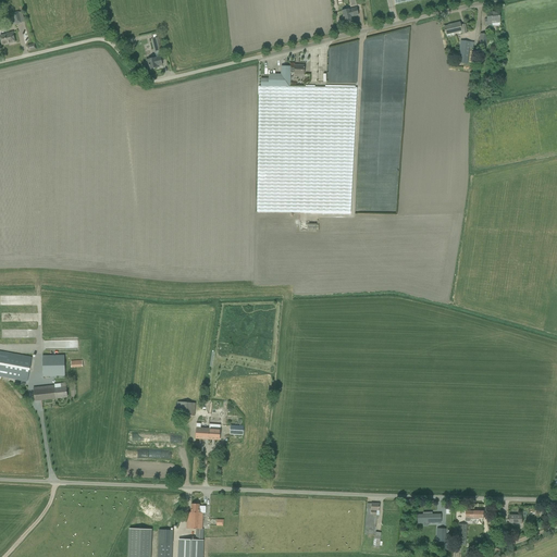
[(350,17),(358,15),(357,8),(348,10),(342,11),(344,23),(345,23),(346,24),(348,23),(348,22),(351,21),(350,17)]
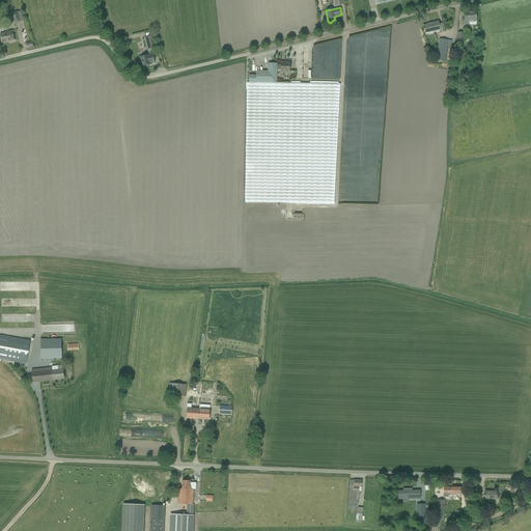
[(21,11),(18,11),(14,12),(14,11),(10,12),(14,24),(17,24),(17,23),(20,22),(23,21),(21,11)]
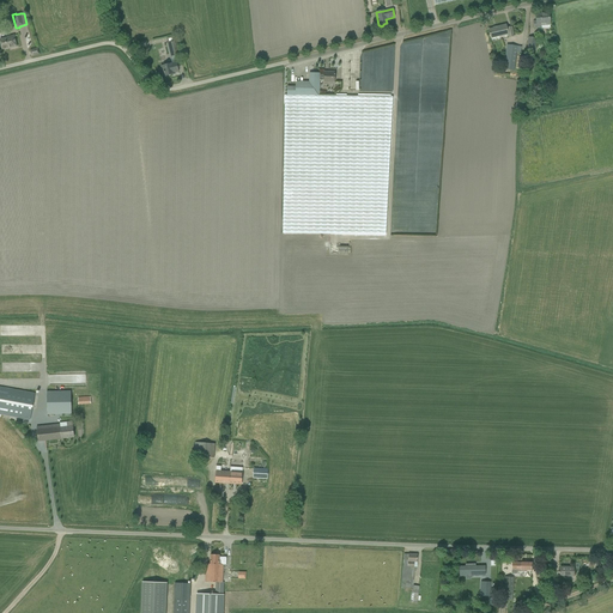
[(533,22),(533,28),(533,29),(541,28),(550,28),(548,13),(535,14),(536,22),(533,22)]
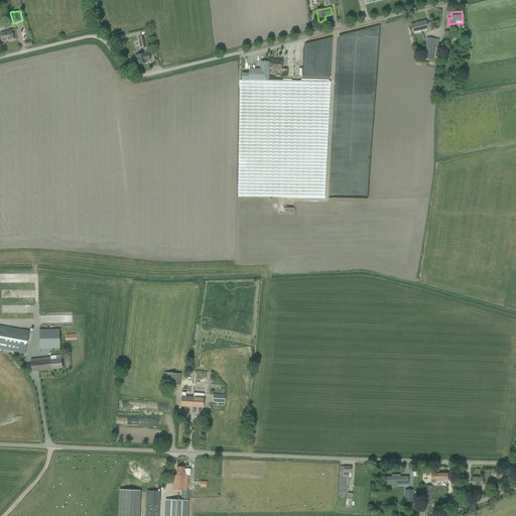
[(411,24),(411,25),(412,28),(411,28),(412,29),(413,33),(427,29),(428,32),(432,31),(430,23),(426,24),(425,20),(414,23),(411,24)]
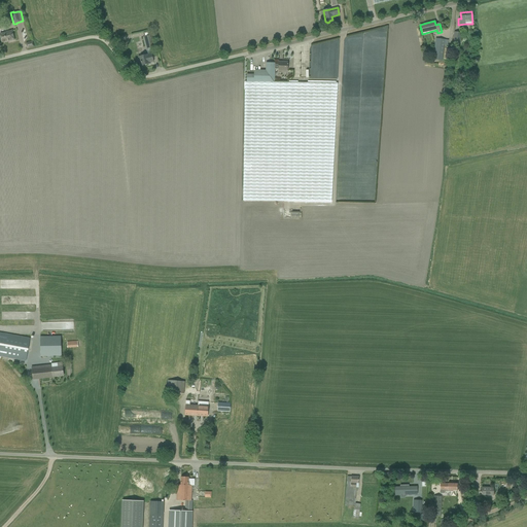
[(6,33),(0,34),(2,42),(9,41),(14,40),(12,31),(6,32),(6,33)]
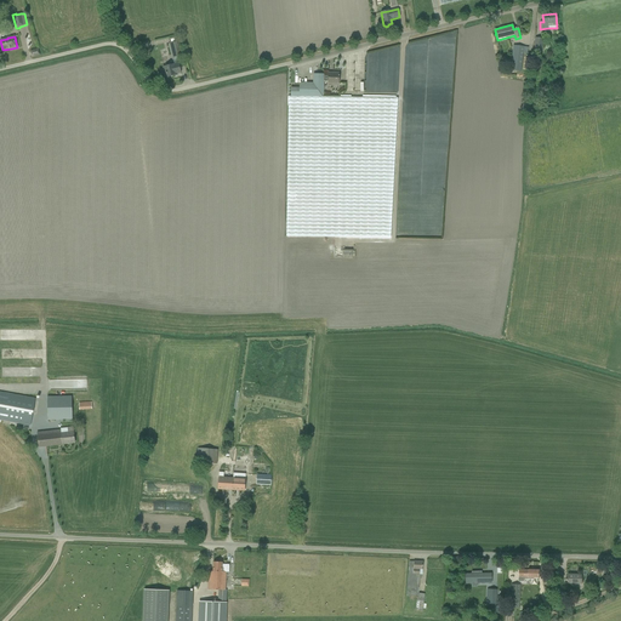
[(169,39),(170,44),(169,44),(171,57),(172,57),(174,64),(165,67),(167,78),(174,75),(174,74),(181,73),(177,60),(178,60),(177,57),(182,56),(177,36),(169,39)]
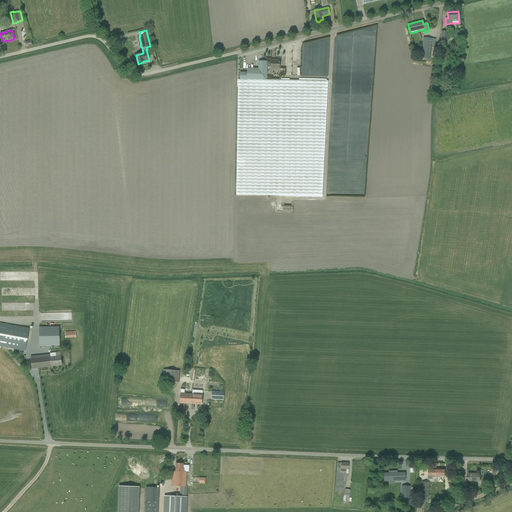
[(441,31),(440,44),(446,44),(448,32),(441,31)]
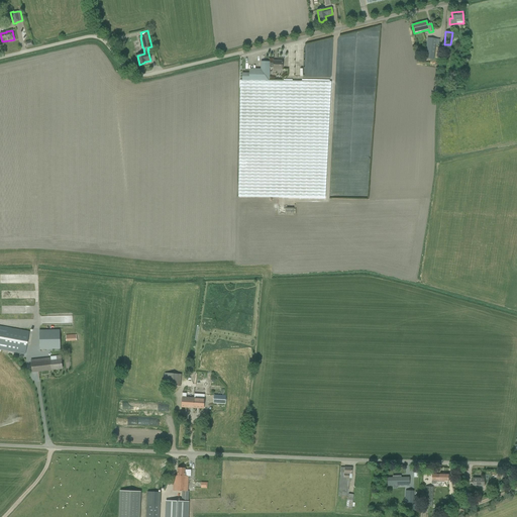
[(427,37),(424,59),(427,60),(433,60),(436,44),(439,44),(439,39),(436,39),(427,37)]
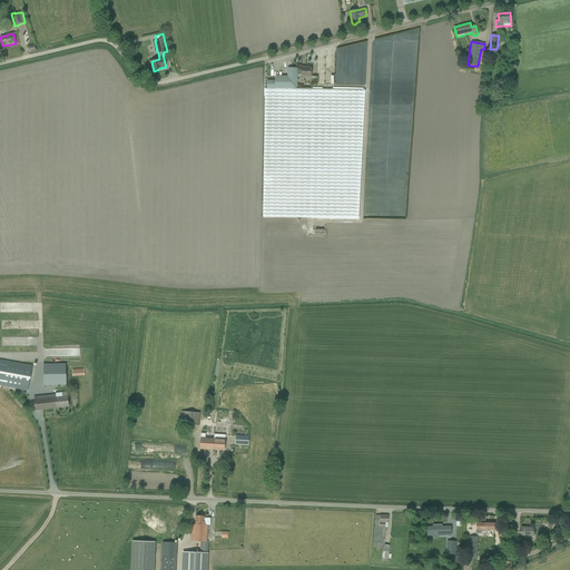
[(266,89),(296,88),(297,75),(301,75),(301,79),(311,79),(311,70),(311,69),(311,67),(301,67),(301,69),(296,69),(296,68),(287,68),(287,77),(275,77),(275,81),(267,81),(266,89)]
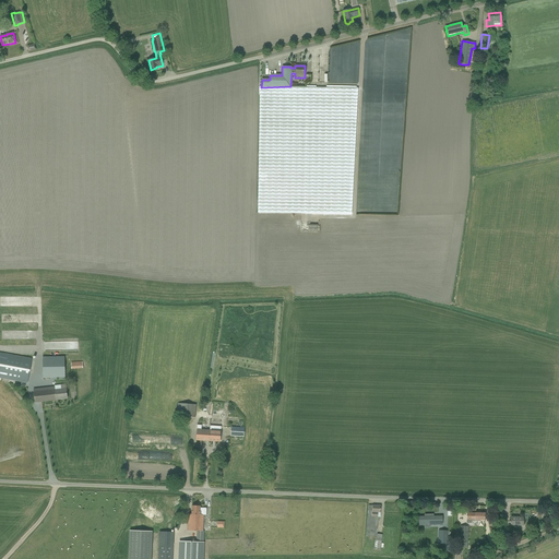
[(352,214),(358,88),(290,86),(261,87),(260,87),(257,212),(352,214)]
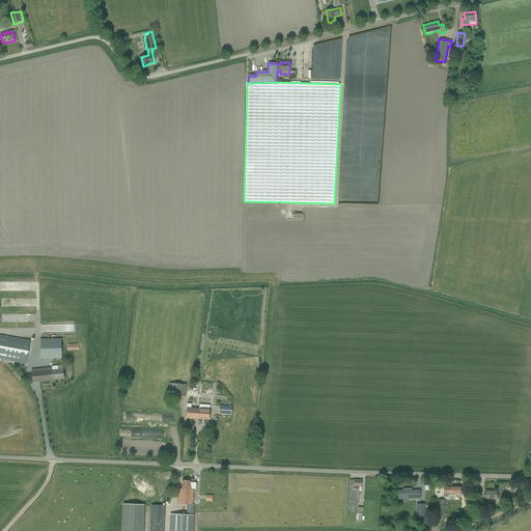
[(72,325),(46,325),(46,333),(66,333),(66,334),(72,333),(72,325)]
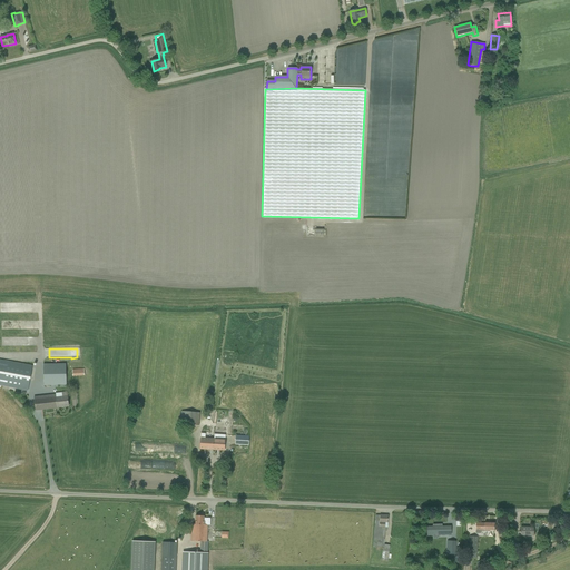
[(0,360),(0,385),(28,391),(32,366),(0,360)]
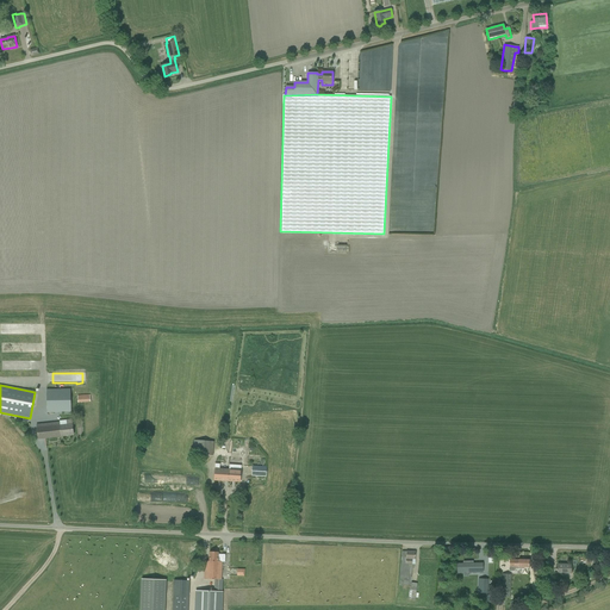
[(70,412),(70,388),(47,390),(47,414),(70,412)]
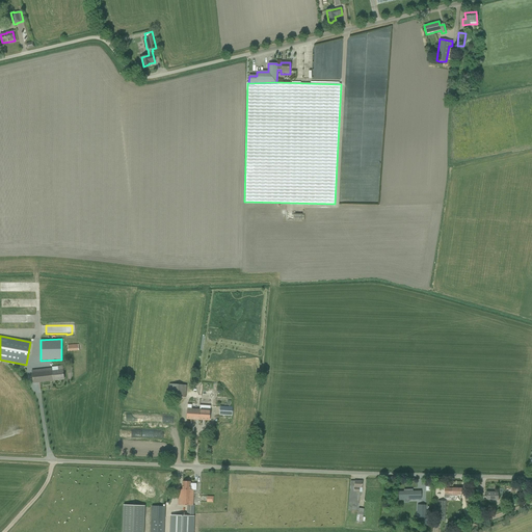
[(52,368),(31,370),(33,383),(64,379),(62,366),(58,366),(52,367),(52,368)]
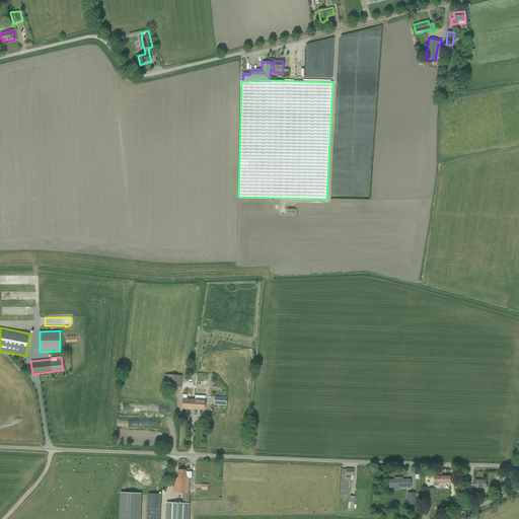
[(182,404),(181,410),(205,411),(205,400),(204,400),(205,398),(205,399),(206,396),(195,395),(195,399),(187,399),(187,395),(182,394),(182,397),(183,397),(183,399),(182,398),(182,404)]
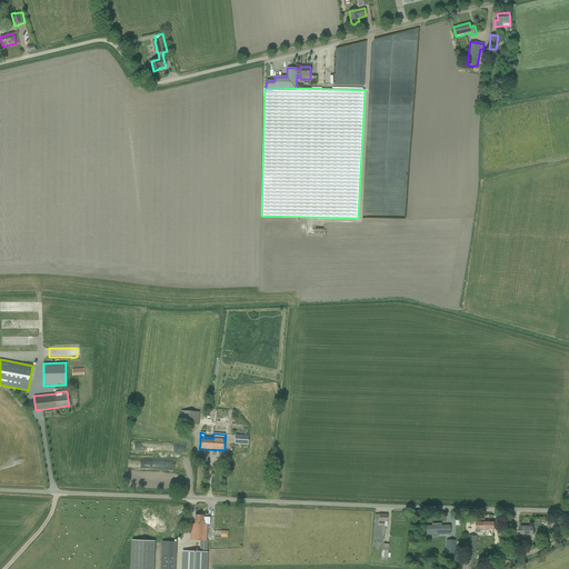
[(235,445),(248,446),(249,436),(236,435),(235,445)]
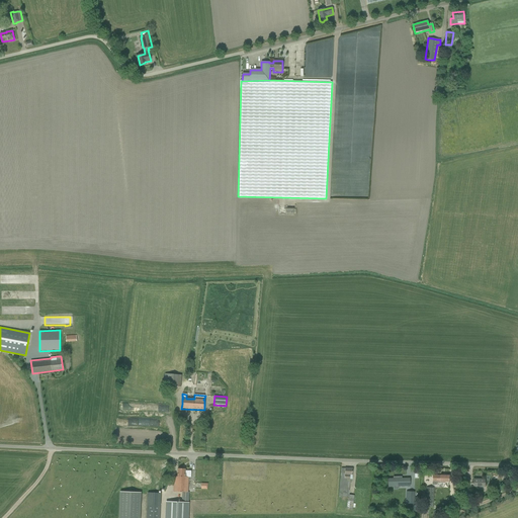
[(166,517),(187,517),(188,500),(188,498),(189,493),(188,493),(188,478),(191,478),(191,471),(185,470),(185,469),(178,468),(177,477),(174,477),(174,482),(173,492),(183,492),(182,502),(173,502),(167,502),(166,514),(166,517)]
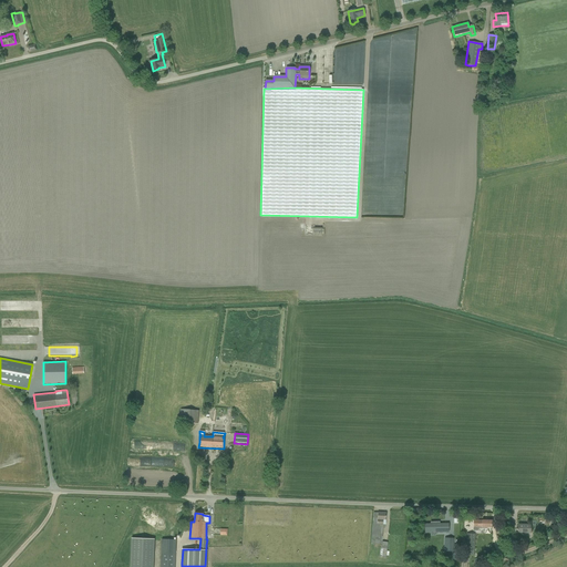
[(372,524),(371,544),(372,544),(372,545),(374,545),(374,544),(381,545),(379,557),(385,558),(385,556),(389,556),(389,552),(387,552),(388,543),(382,542),(382,528),(384,528),(385,525),(385,513),(374,513),(373,524),(372,524)]
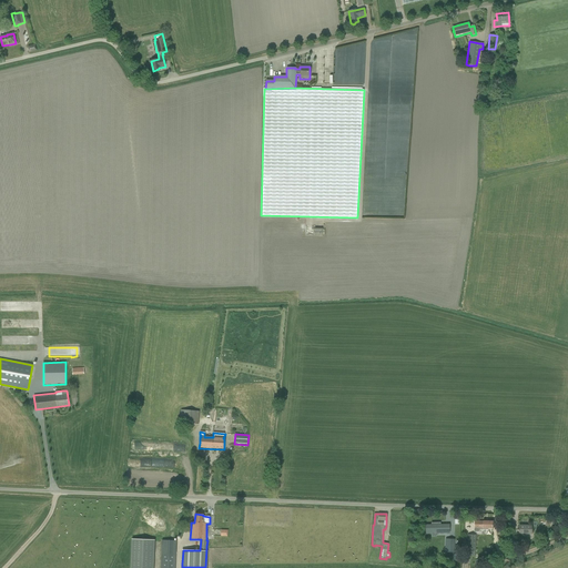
[(493,528),(493,521),(474,521),(474,531),(479,531),(479,529),(488,529),(488,528),(493,528)]
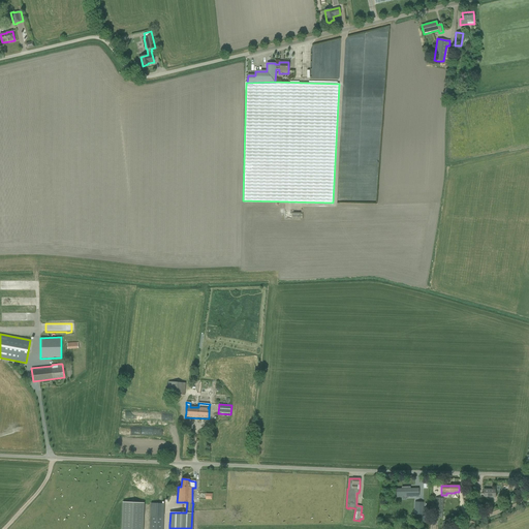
[(143,528),(144,503),(122,502),(121,528),(143,528)]
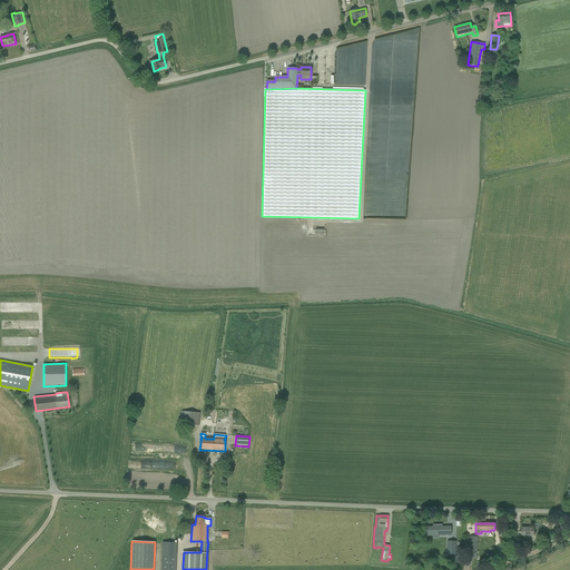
[(163,542),(160,569),(175,569),(177,543),(163,542)]
